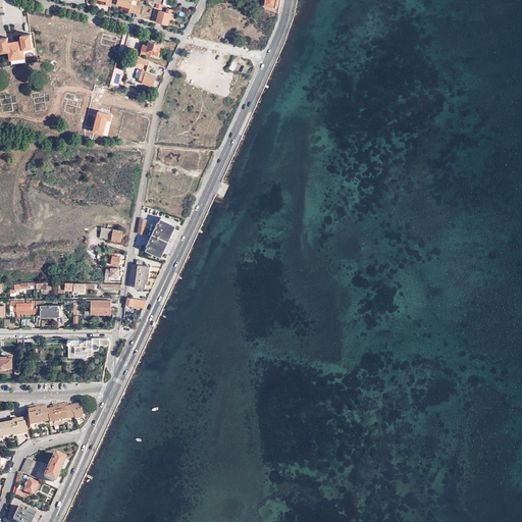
[(129,11),(135,12),(135,11),(136,6),(132,4),(132,0),(134,0),(138,1),(137,0),(117,0),(117,4),(131,7),(129,11)]
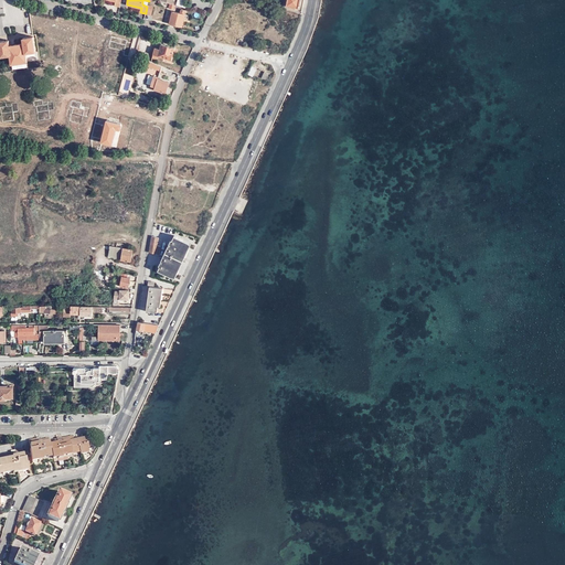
[(185,10),(181,9),(180,13),(172,11),(171,14),(169,14),(167,22),(182,25),(184,13),(185,10)]
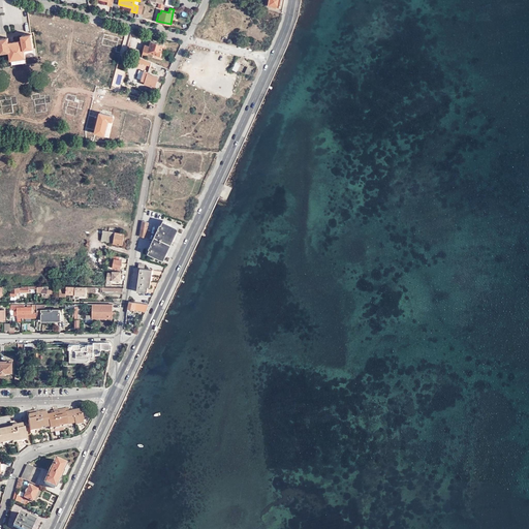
[(9,42),(8,37),(0,38),(0,48),(1,53),(9,52),(11,60),(26,57),(24,50),(33,48),(31,34),(22,35),(23,40),(9,42)]
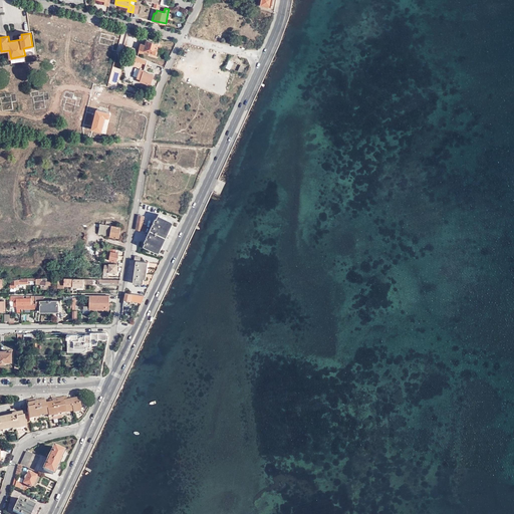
[(160,43),(148,39),(147,42),(145,41),(144,43),(142,43),(138,52),(142,53),(144,50),(156,54),(158,47),(159,44),(160,43)]
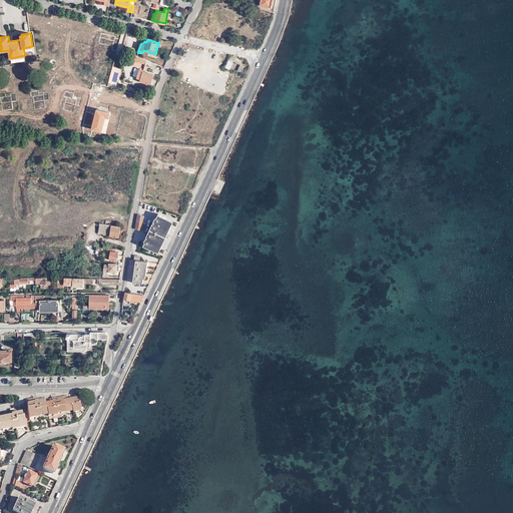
[(147,60),(136,55),(134,61),(145,65),(147,60)]
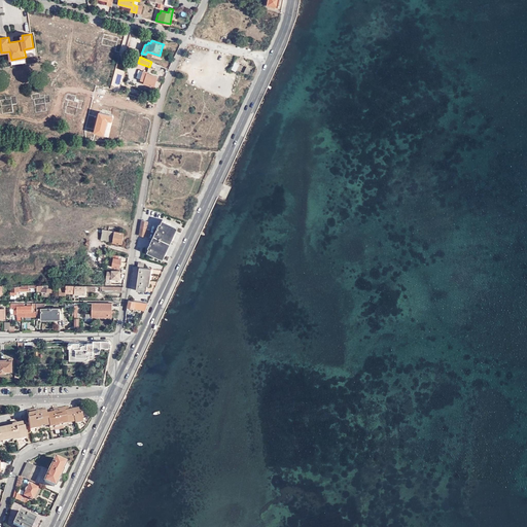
[(235,60),(232,68),(237,70),(240,62),(235,60)]
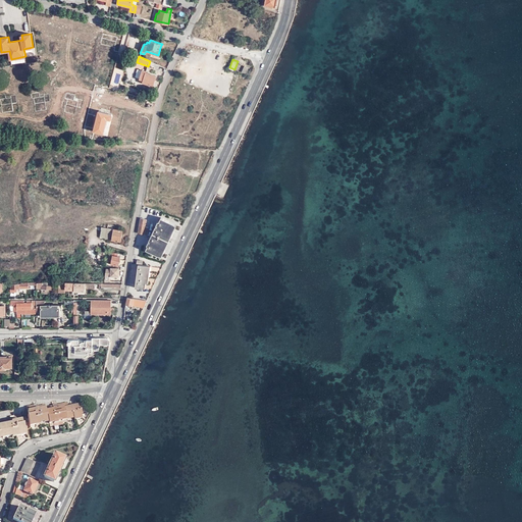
[(146,72),(142,71),(140,81),(142,81),(141,83),(143,84),(154,87),(156,76),(146,73),(146,72)]
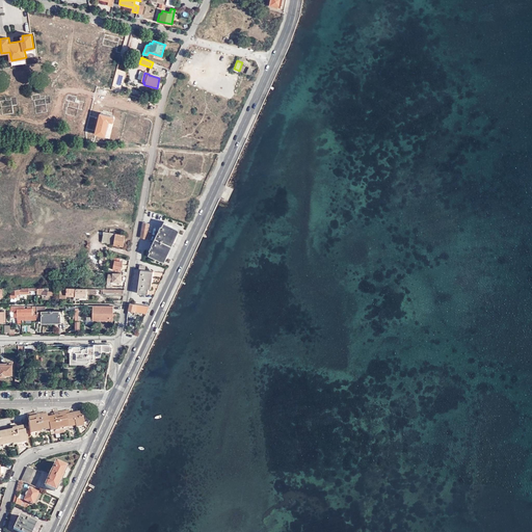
[(111,129),(111,118),(90,121),(90,135),(92,136),(96,135),(97,134),(97,131),(111,129)]
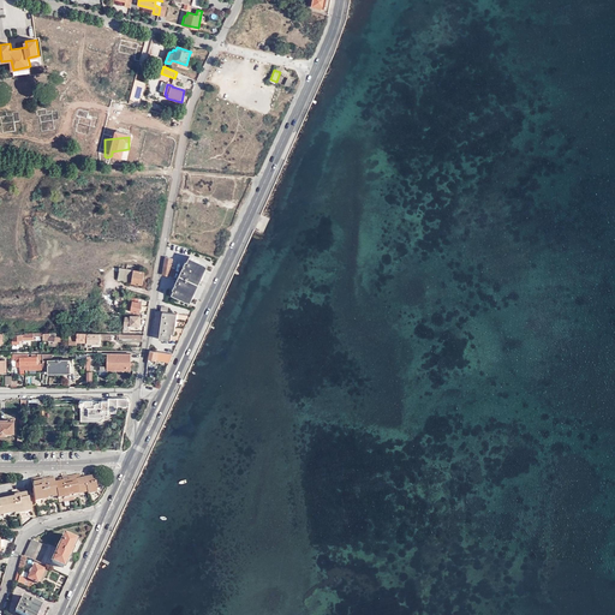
[(207,266),(189,257),(172,294),(190,303),(207,266)]
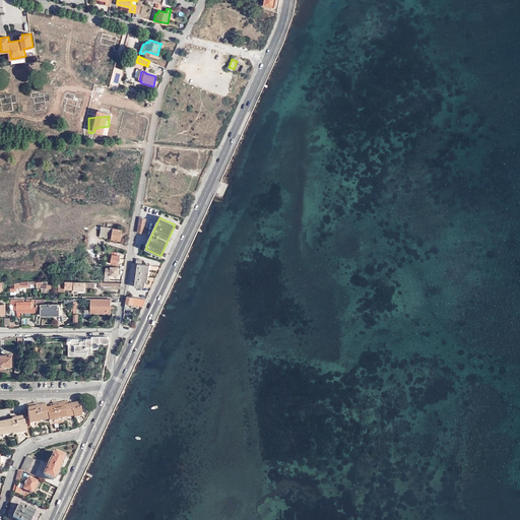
[(144,223),(145,219),(140,218),(137,233),(146,235),(148,228),(145,226),(145,224),(144,223)]
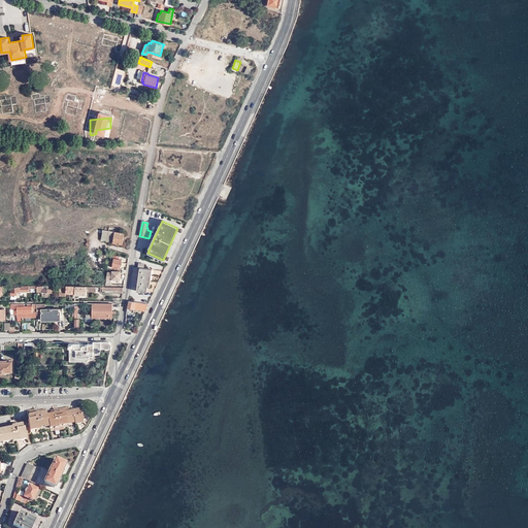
[(109,231),(103,230),(101,240),(123,244),(125,234),(116,232),(117,229),(110,227),(109,231)]
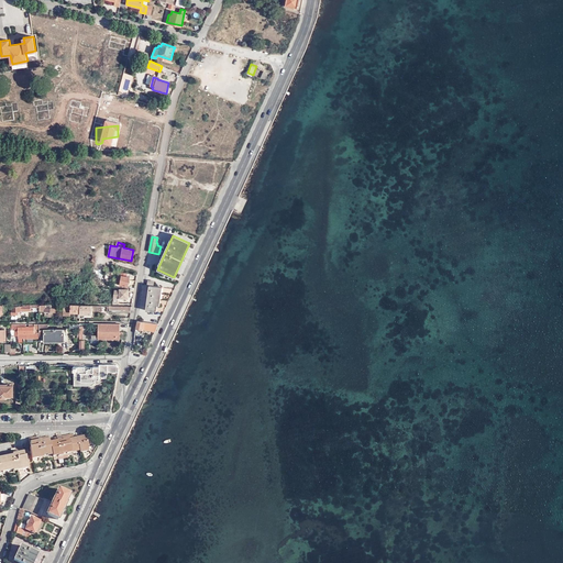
[(120,276),(119,276),(117,285),(129,286),(130,277),(127,277),(128,274),(120,273),(120,276)]
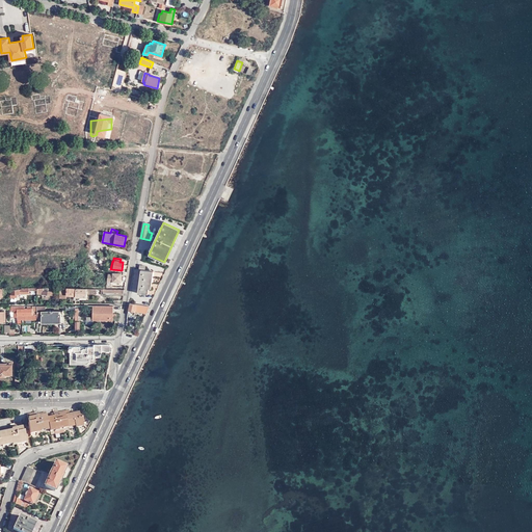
[(144,267),(139,267),(139,270),(141,270),(138,294),(141,294),(142,293),(148,294),(149,289),(151,289),(154,271),(144,270),(145,266),(144,266),(144,267)]
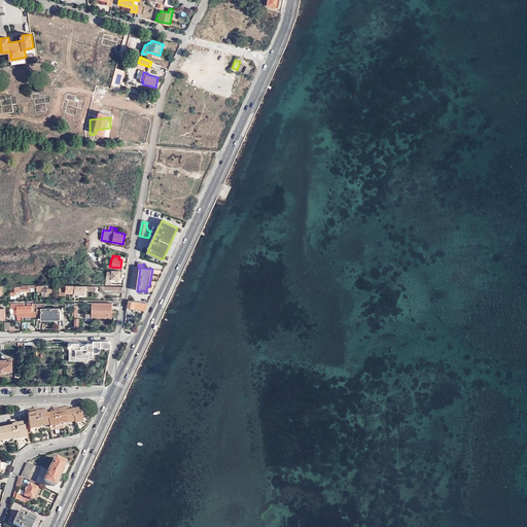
[(111,272),(106,272),(104,284),(107,284),(109,285),(110,279),(111,279),(111,280),(119,280),(119,271),(111,271),(111,272)]
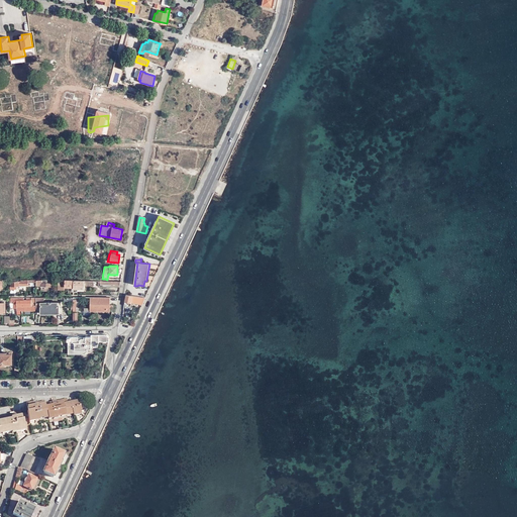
[(28,281),(10,282),(10,289),(16,289),(16,286),(28,286),(28,282),(35,282),(35,281),(28,281)]
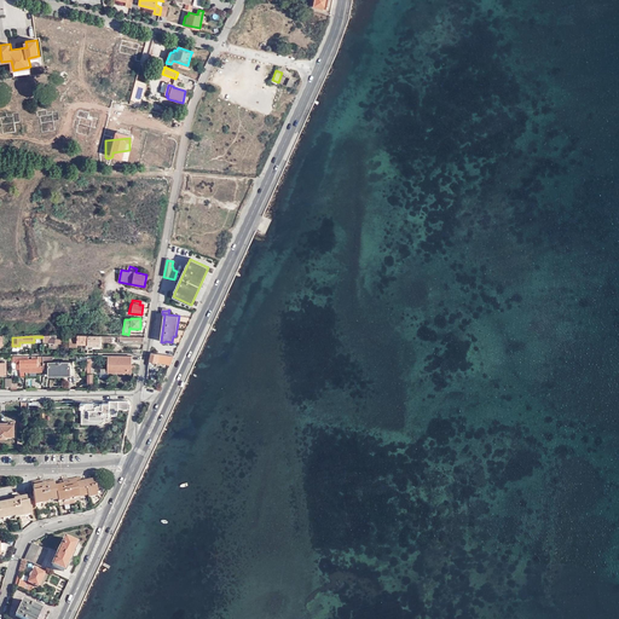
[(102,336),(88,336),(88,343),(87,353),(88,353),(90,346),(93,346),(93,350),(100,350),(100,346),(100,342),(102,336)]
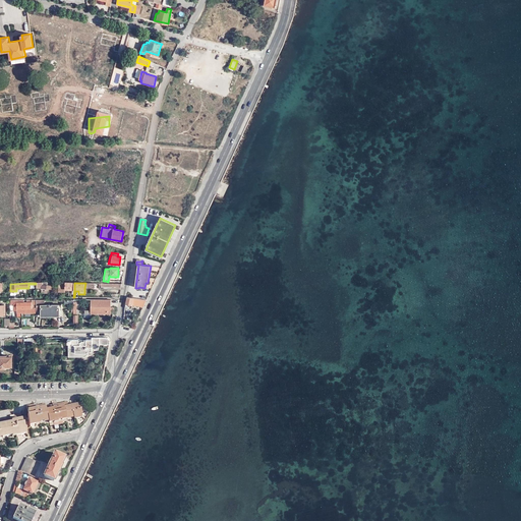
[(143,307),(147,300),(127,298),(126,304),(132,305),(143,307)]
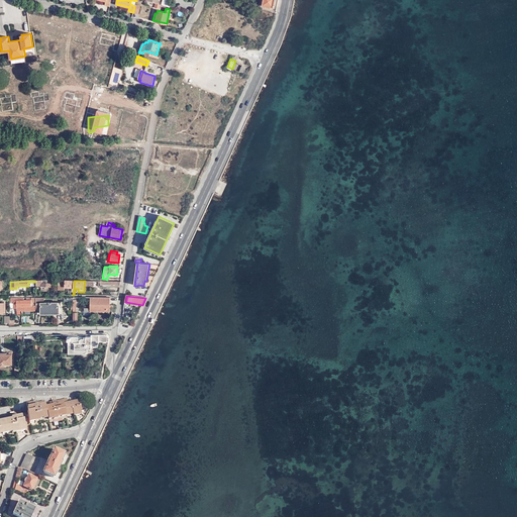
[(39,308),(39,313),(59,313),(59,310),(58,310),(58,302),(43,302),(43,298),(43,297),(35,297),(35,298),(35,308),(39,308)]
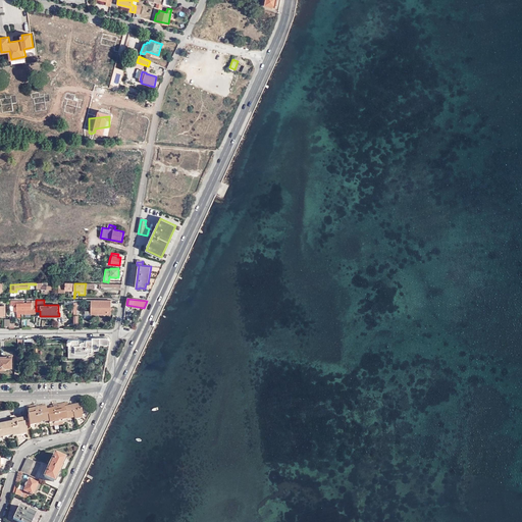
[(20,314),(23,313),(23,301),(11,301),(11,304),(13,304),(13,311),(16,311),(16,309),(19,309),(20,314)]
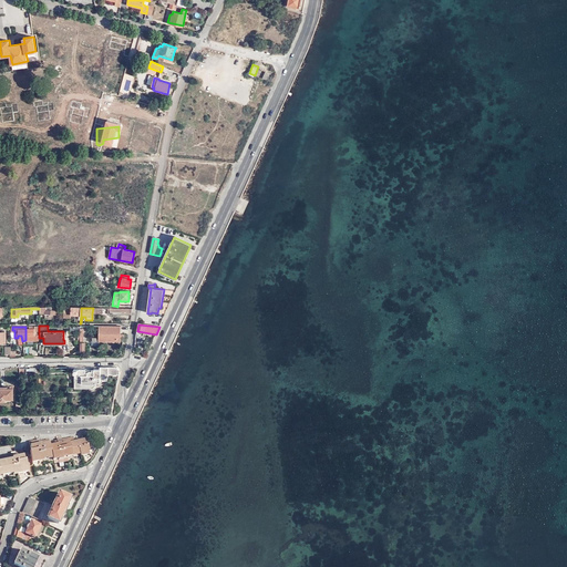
[(39,327),(26,327),(26,340),(30,340),(30,341),(39,341),(39,338),(39,327)]
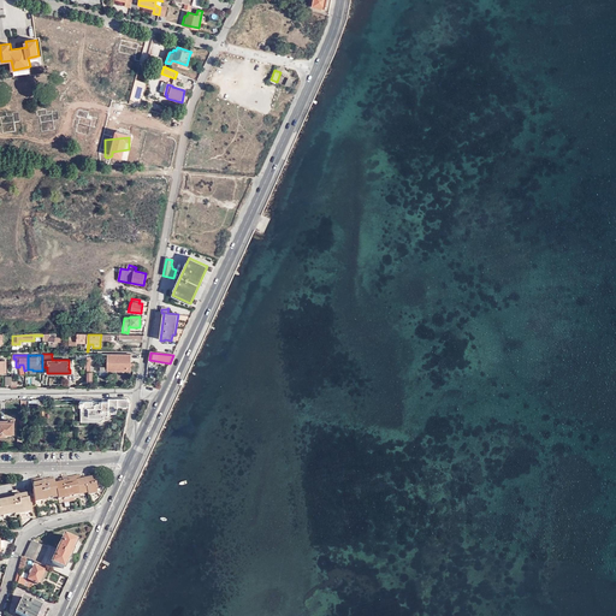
[(107,359),(107,368),(107,371),(130,371),(130,367),(135,367),(135,363),(130,363),(130,355),(107,355),(107,359)]
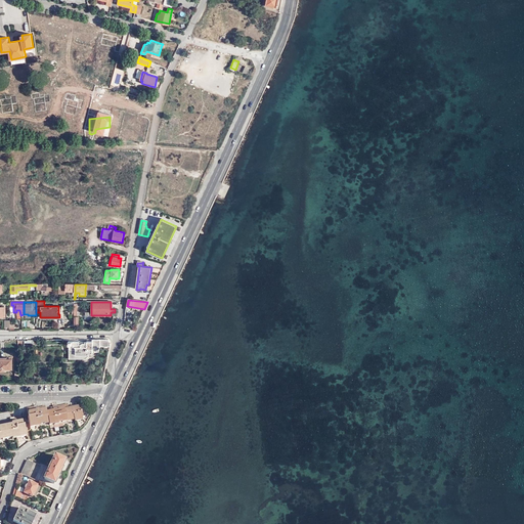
[(106,339),(92,339),(92,341),(87,341),(87,343),(79,343),(79,342),(69,342),(69,345),(73,345),(73,346),(71,346),(71,347),(69,347),(69,359),(85,359),(88,356),(88,354),(92,355),(94,352),(94,351),(99,351),(99,348),(100,348),(100,346),(104,346),(104,349),(110,350),(110,346),(111,344),(110,344),(110,342),(108,340),(106,340),(106,339)]
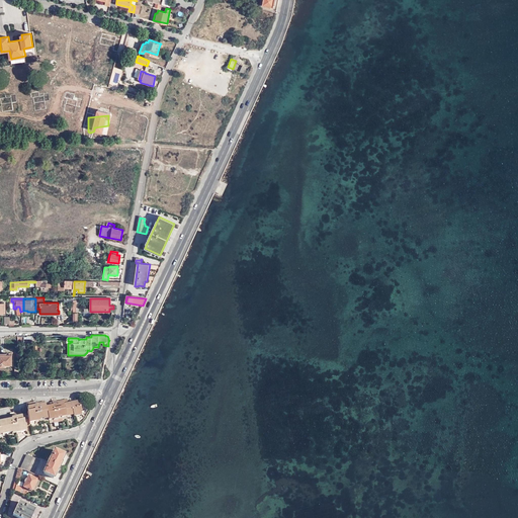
[(11,355),(0,355),(0,365),(12,365),(11,355)]
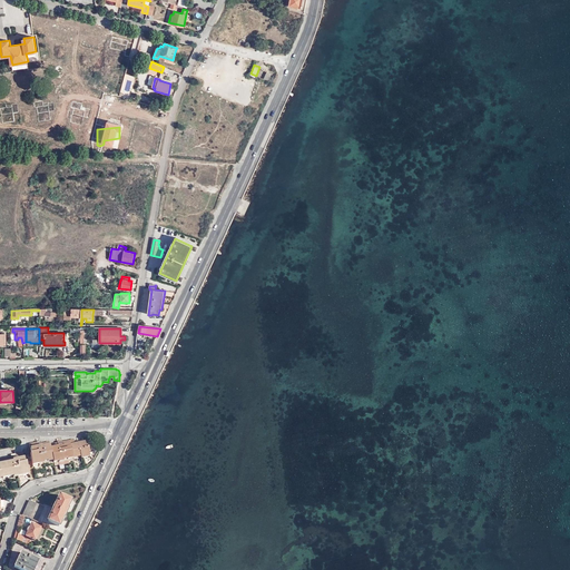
[(72,441),(68,442),(71,458),(80,455),(80,458),(89,455),(88,452),(88,451),(87,451),(86,448),(87,448),(87,446),(86,441),(76,443),(77,445),(74,445),(72,444),(72,441)]
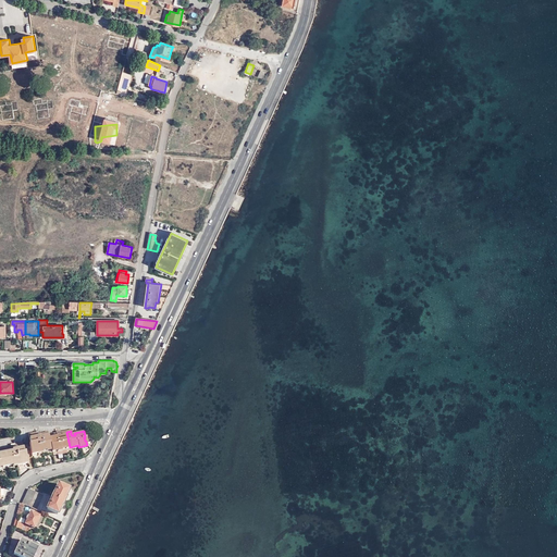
[(47,433),(39,434),(37,435),(36,433),(28,434),(29,444),(32,455),(38,454),(38,450),(46,449),(46,450),(50,449),(51,450),(51,453),(57,452),(56,450),(65,448),(65,449),(70,448),(70,447),(66,432),(59,433),(54,434),(48,436),(47,433)]
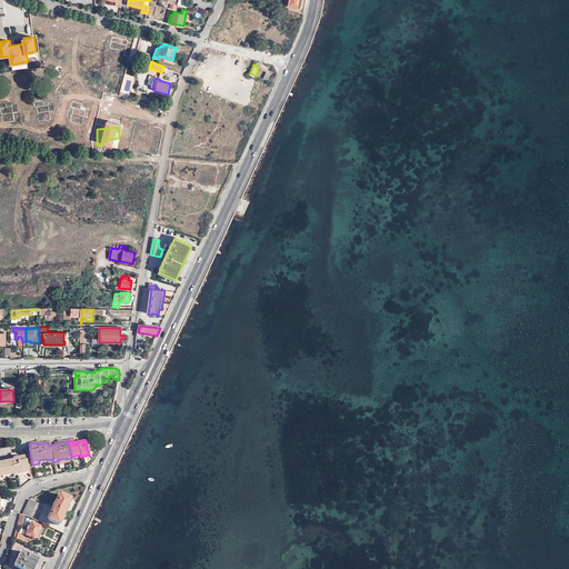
[(25,462),(22,455),(22,452),(13,455),(15,457),(11,457),(0,459),(0,477),(1,477),(2,478),(12,476),(12,475),(21,472),(22,475),(28,473),(26,462),(25,462)]
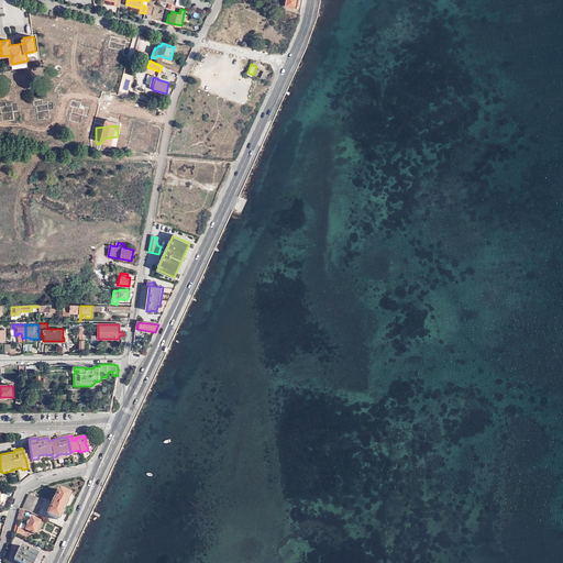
[(70,494),(59,489),(54,499),(52,504),(47,515),(58,519),(62,511),(63,511),(67,504),(66,503),(70,494)]
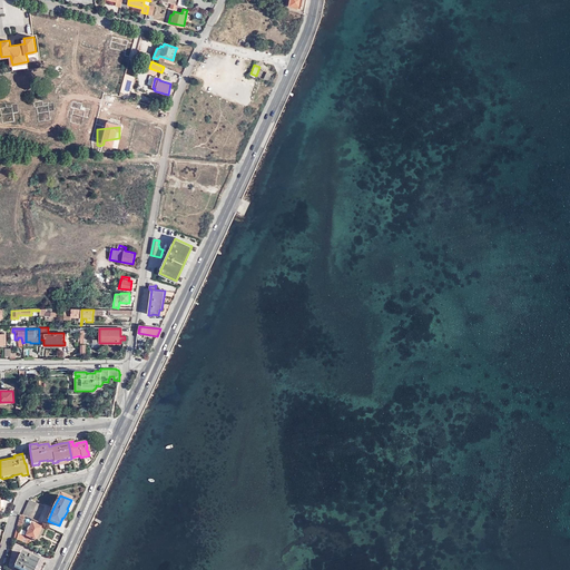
[(25,517),(37,522),(45,507),(29,500),(22,516),(25,517)]
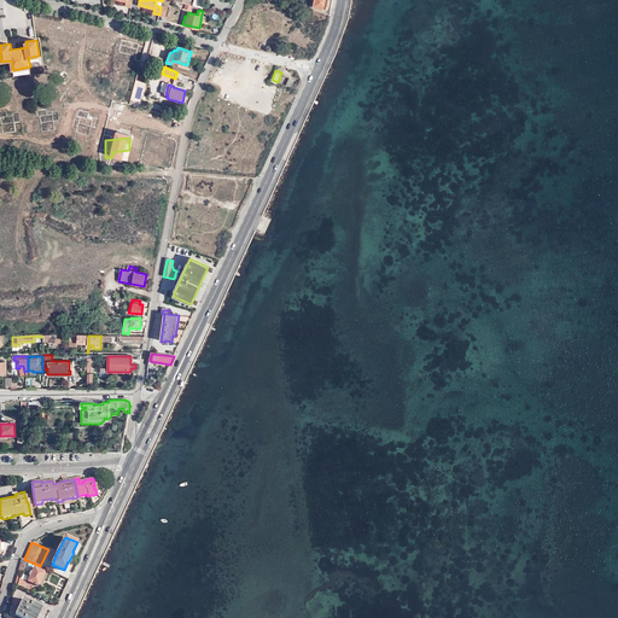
[(34,569),(28,582),(38,587),(38,586),(44,573),(44,572),(34,569)]
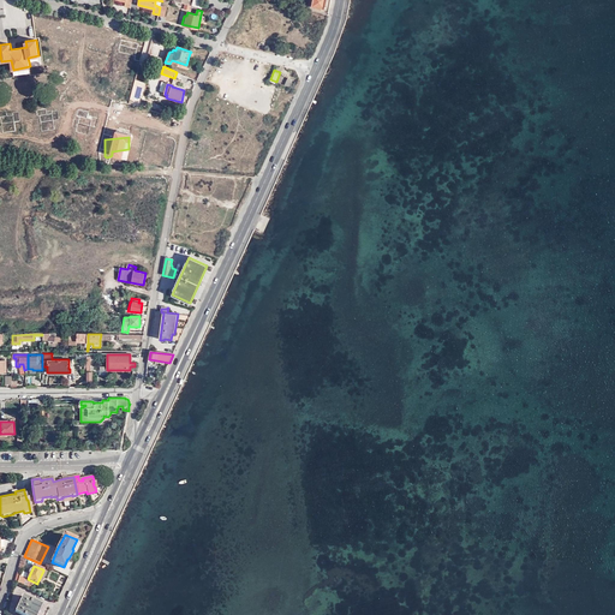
[(24,586),(28,579),(19,575),(21,573),(17,572),(15,581),(24,586)]
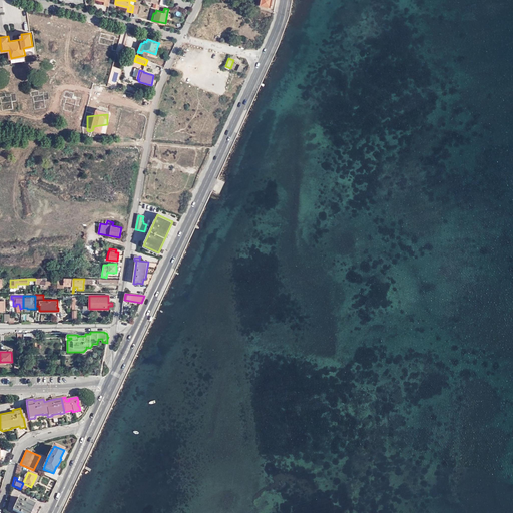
[(17,499),(12,510),(11,512),(27,512),(31,505),(17,499)]
